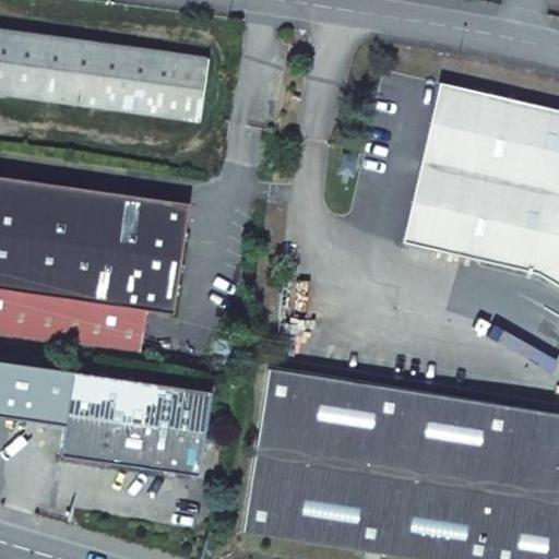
[(0,31),(0,93),(199,121),(206,60),(0,31)]
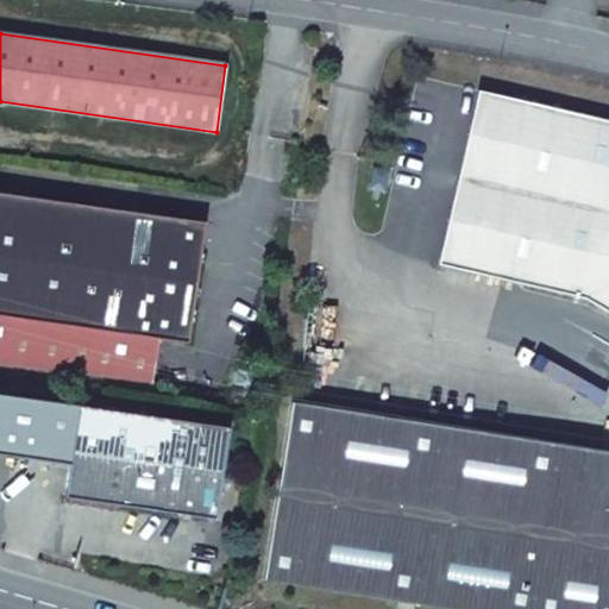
[(476,88),(437,263),(522,283),(550,106),(476,88)]
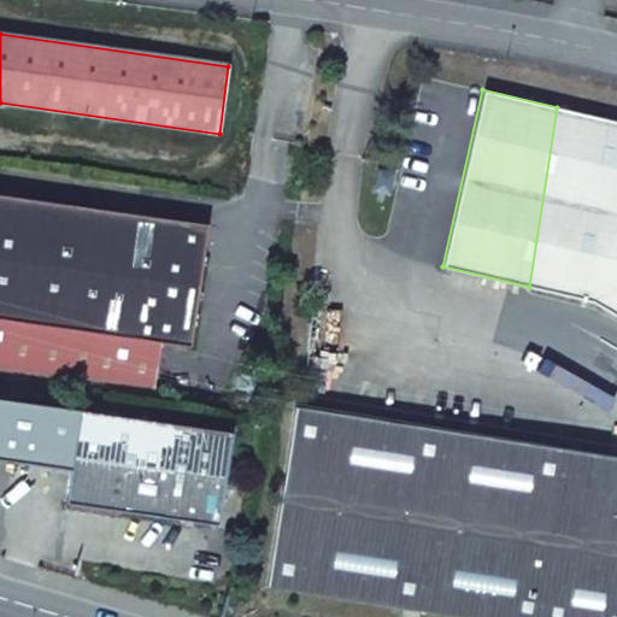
[(616,122),(557,107),(529,287),(592,301),(616,316),(616,122)]
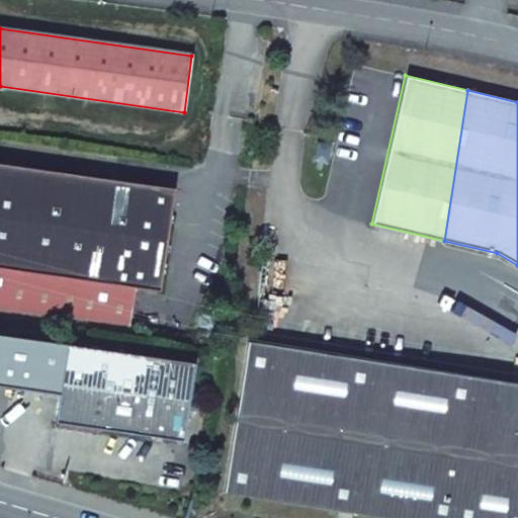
[(0,163),(0,312),(128,331),(135,286),(160,290),(175,188),(0,163)]
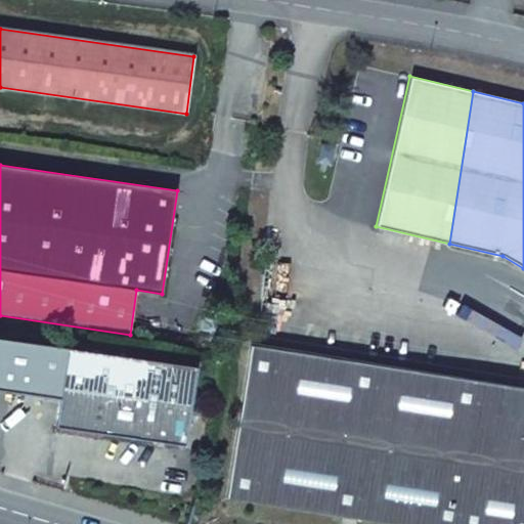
[(0,338),(0,389),(60,398),(68,348),(0,338)]
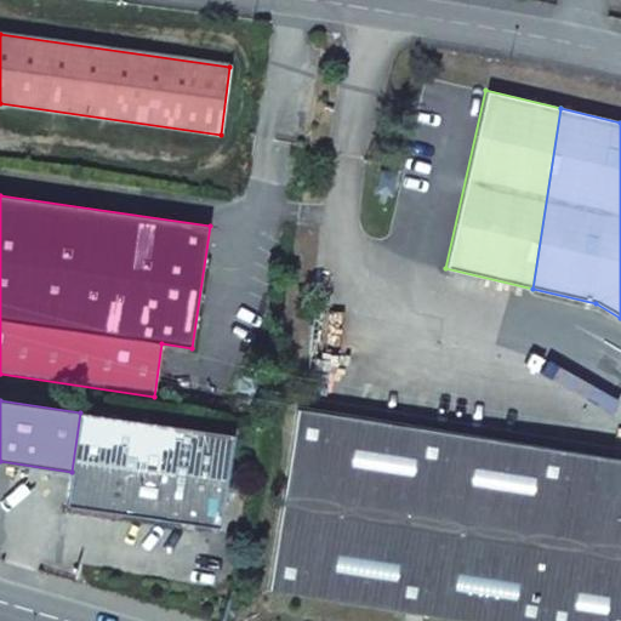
[(296,410),(269,591),(471,620),(480,620),(508,442),(296,410)]
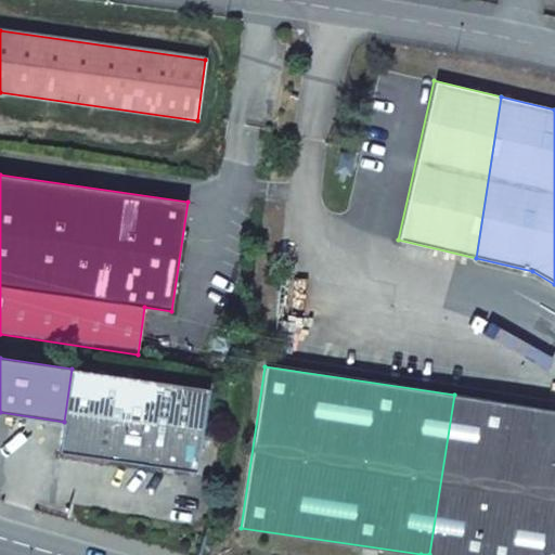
[(196,472),(208,388),(72,369),(64,422),(60,452),(196,472)]
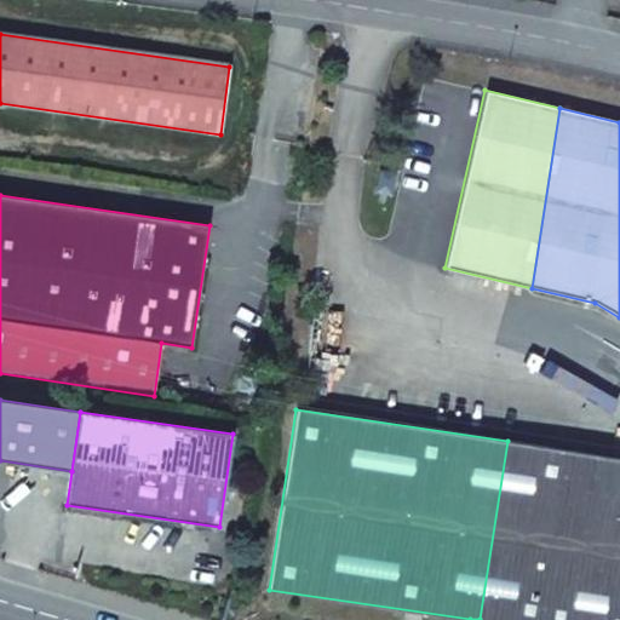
[(619,619),(619,458),(507,441),(480,619),(619,619)]
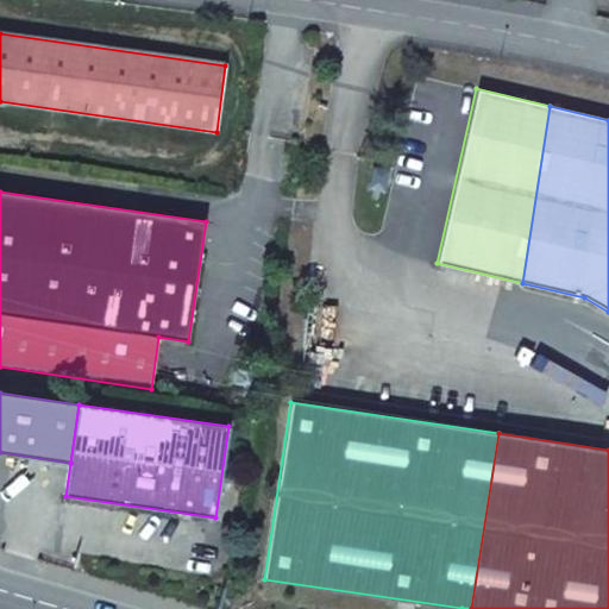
All buildings are outlined.
